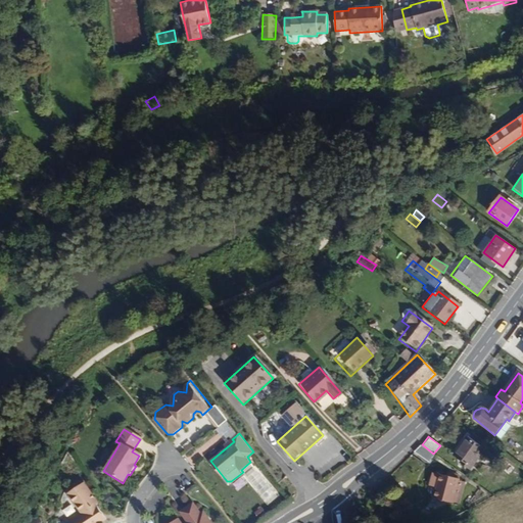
[(469,471),(484,449),(466,436),(453,456),(463,462),(460,465),(469,471)]
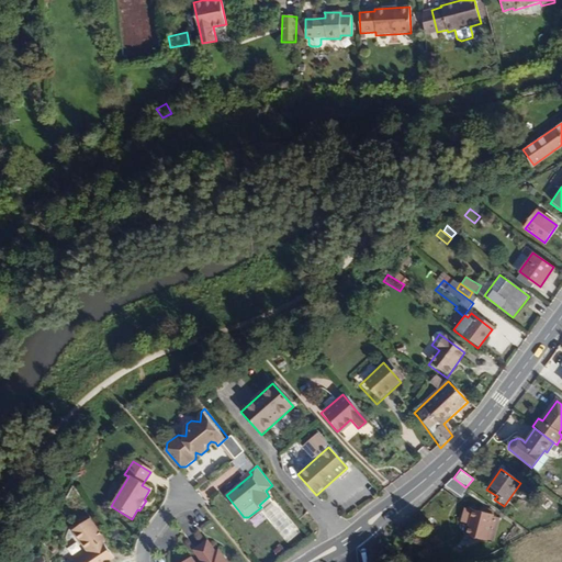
[(453,478),(451,476),(444,485),(459,496),(465,487),(453,478)]
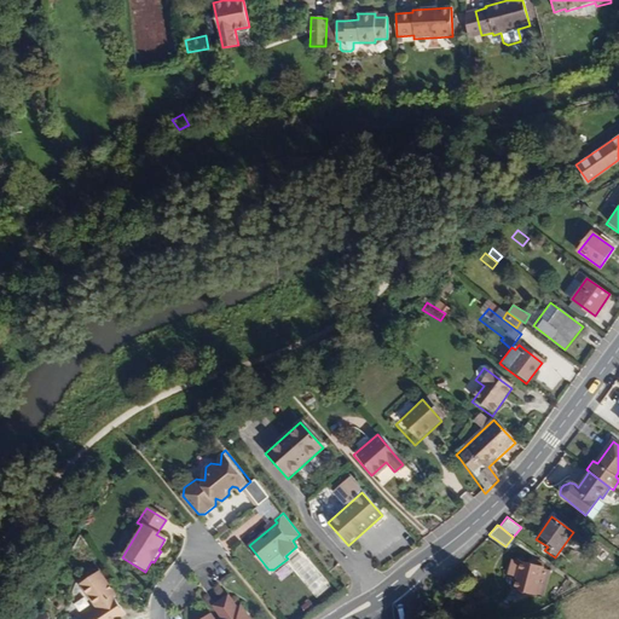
[(515,578),(520,561),(510,560),(507,576),(515,578)]
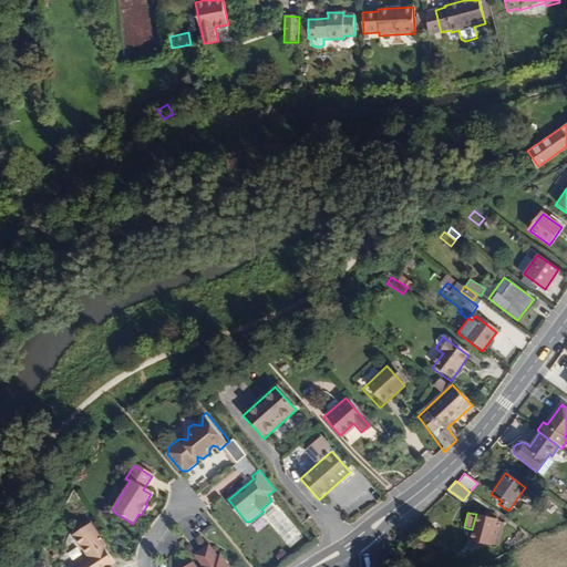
[(496,532),(497,526),(494,525),(495,521),(496,519),(483,516),(476,514),(472,529),(470,540),(492,546),(494,537),(492,536),(493,532),(496,532)]
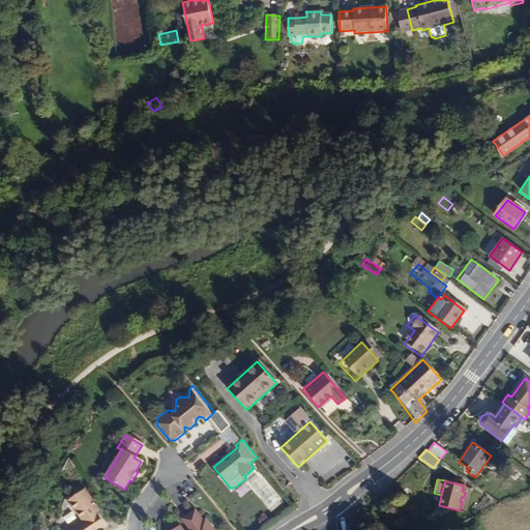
[(464,511),(470,489),(463,487),(462,491),(465,492),(464,497),(461,497),(460,501),(462,502),(460,510),(464,511)]
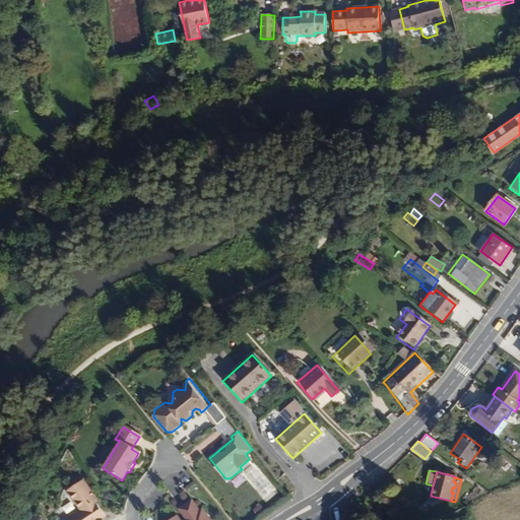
[(99,519),(104,517),(93,502),(95,501),(82,481),(67,493),(79,511),(80,512),(70,519),(68,519),(99,519)]
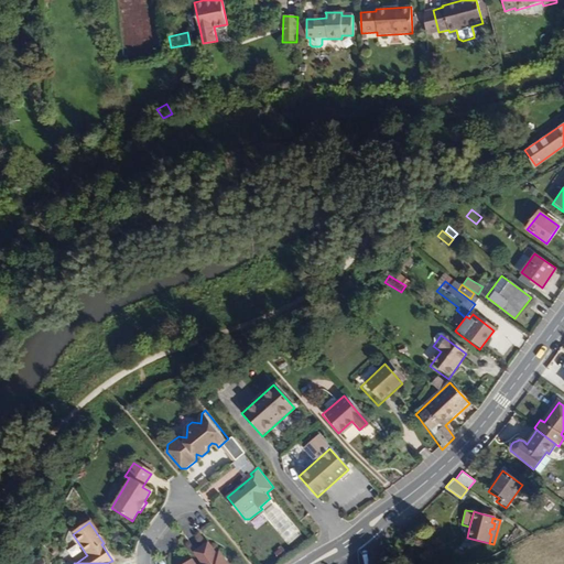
[(400,554),(408,543),(399,538),(392,550),(400,554)]
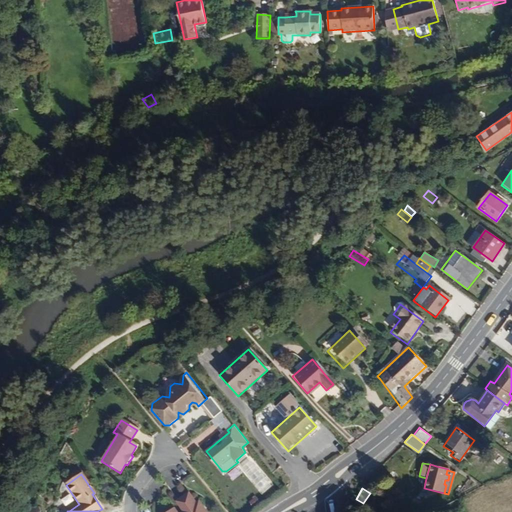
[(167,511),(207,511),(199,501),(196,503),(189,492),(177,501),(184,511),(182,511),(177,511),(174,508),(167,511)]
